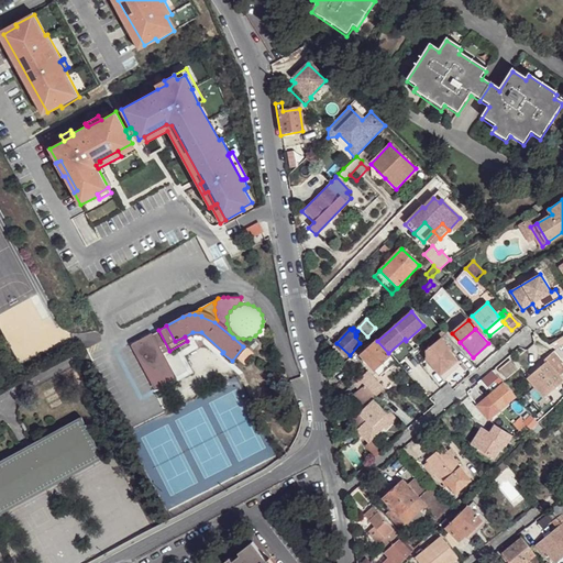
[(169,351),(158,330),(132,345),(156,388),(175,377),(162,354),(169,351)]
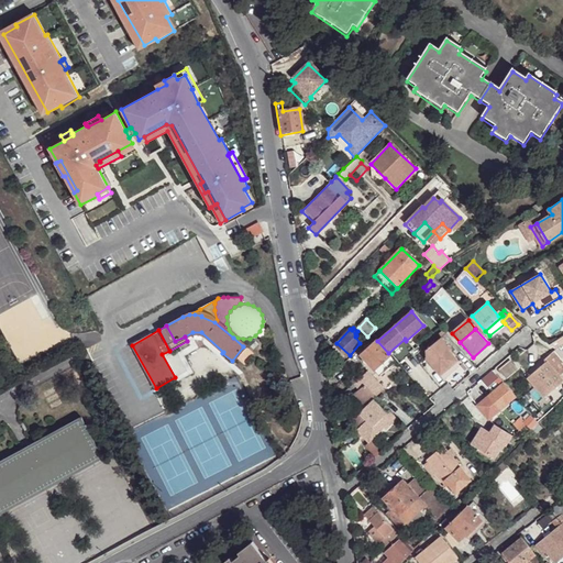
[(450,349),(454,344),(444,333),(440,338),(450,349)]
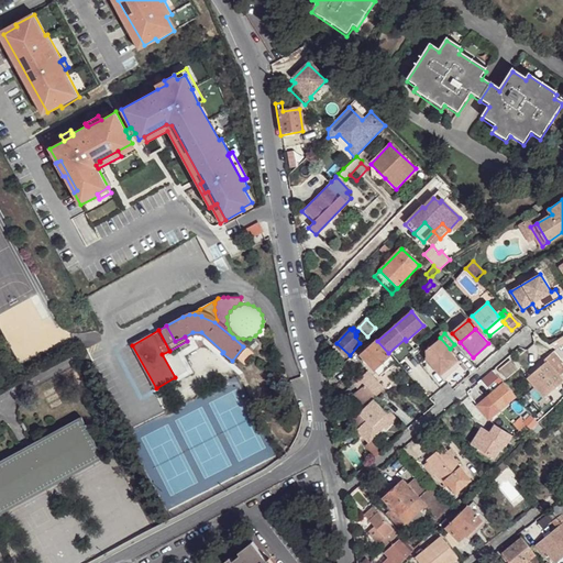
[(431,364),(450,349),(440,338),(424,351),(424,359),(431,364)]
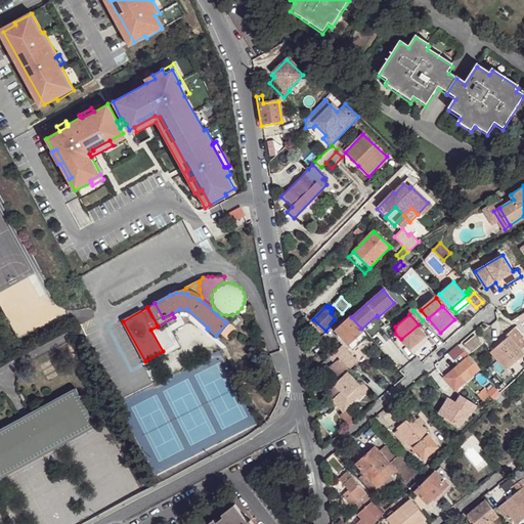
[(377,315),(361,329),(370,339),(383,330),(381,329),(385,325),(378,317),(377,315)]
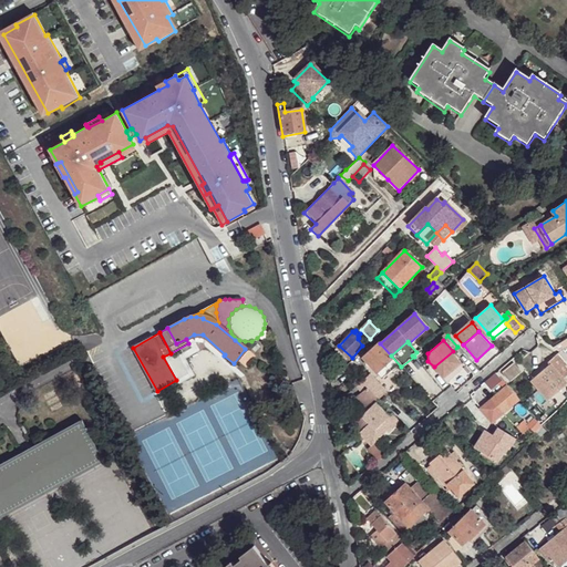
[(379,342),(362,358),(377,373),(392,358),(379,342)]
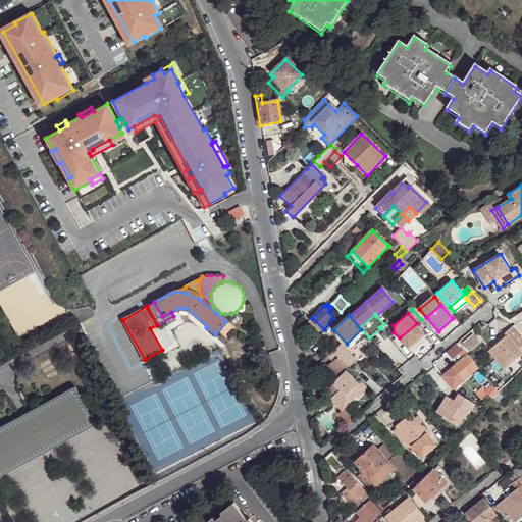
[(425,333),(417,323),(400,337),(401,338),(408,347),(417,340),(425,333)]
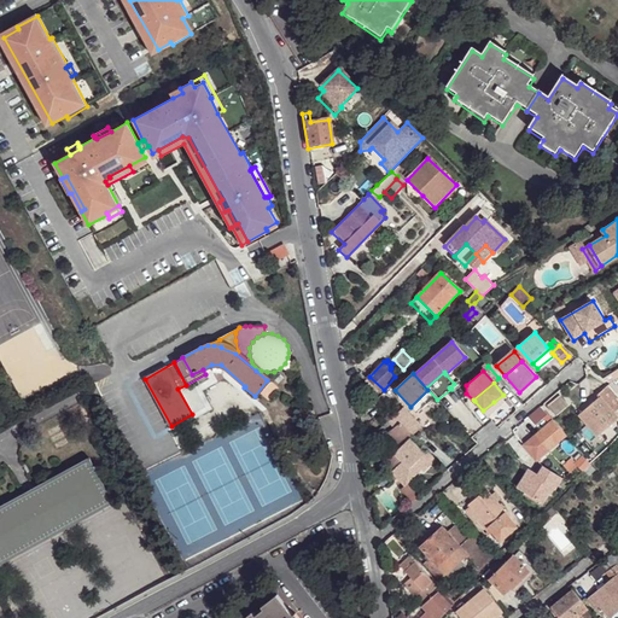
[(601,398),(583,413),(601,433),(617,419),(617,418),(613,413),(617,409),(617,398),(608,388),(599,396),(601,398)]
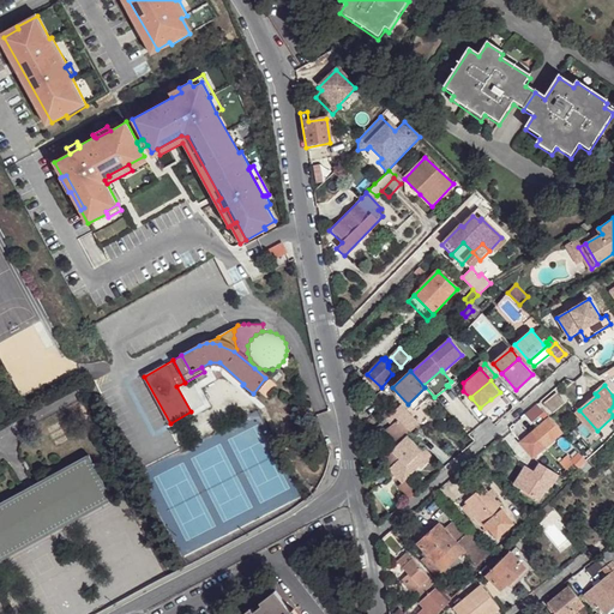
[(504,397),(500,392),(491,399),(494,404),(504,397)]
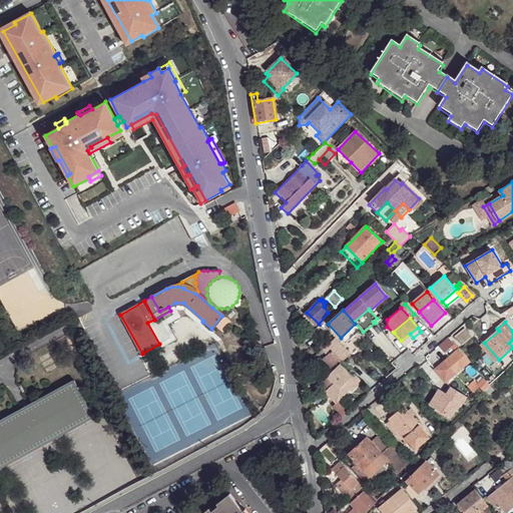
[(456,336),(462,344),(472,337),(465,329),(456,336)]
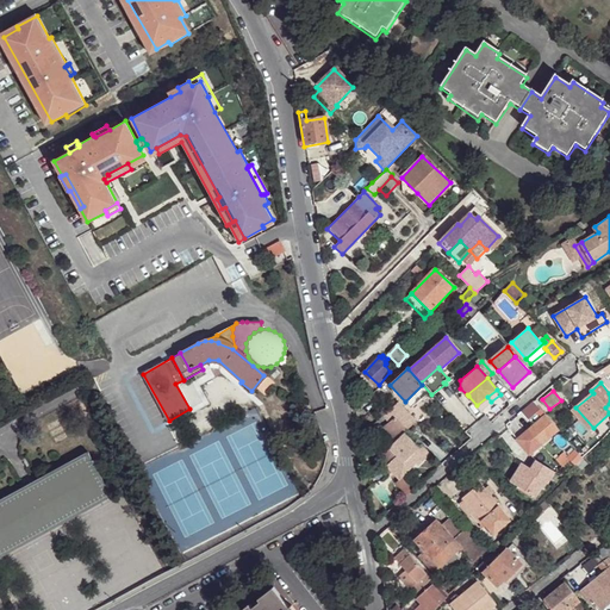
[(472,409),(477,405),(468,396),(464,400),(472,409)]
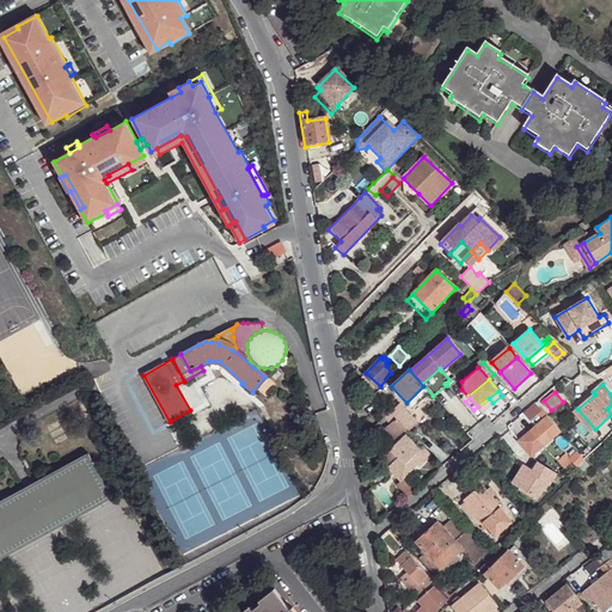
[(493,403),(489,398),(478,407),(483,412),(493,403)]
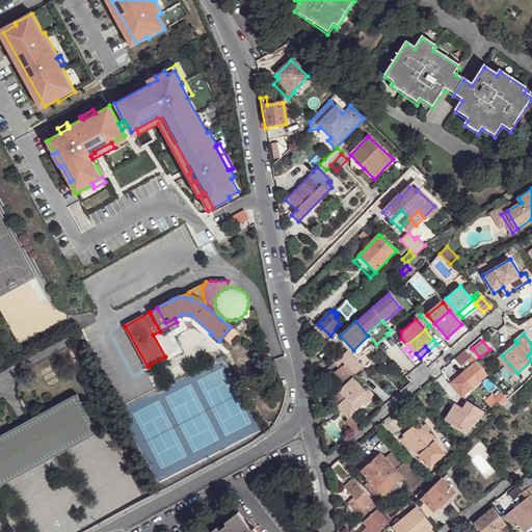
[(468,361),(471,357),(464,350),(454,360),(460,367),(468,361)]
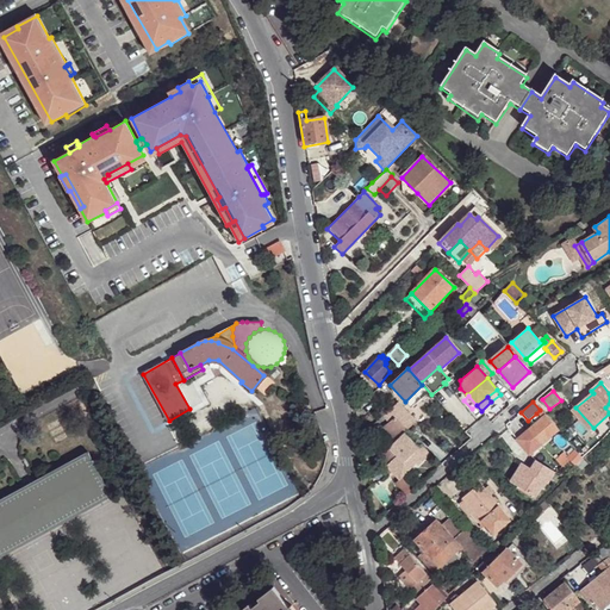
[(399,422),(405,429),(414,419),(398,403),(383,417),(387,422),(393,417),(399,422)]
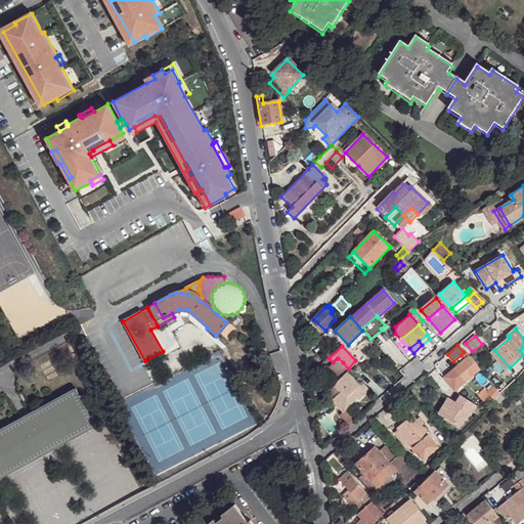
[(466,383),(480,370),(469,357),(466,360),(454,369),(466,383)]
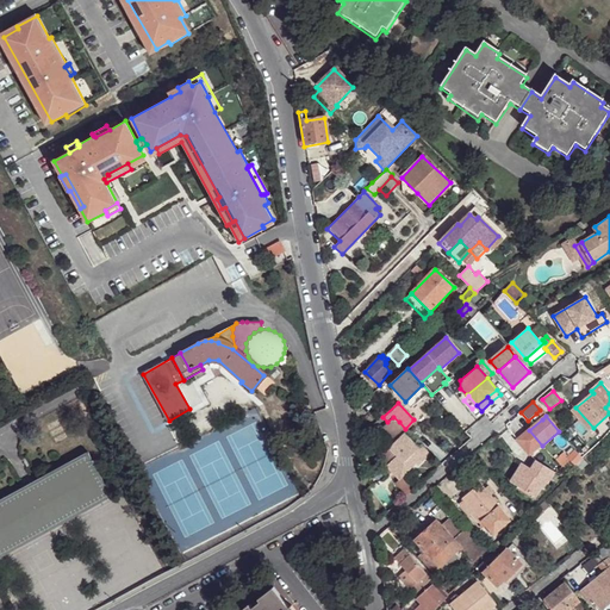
[(385,424),(387,422),(383,417),(372,428),(375,431),(385,424)]
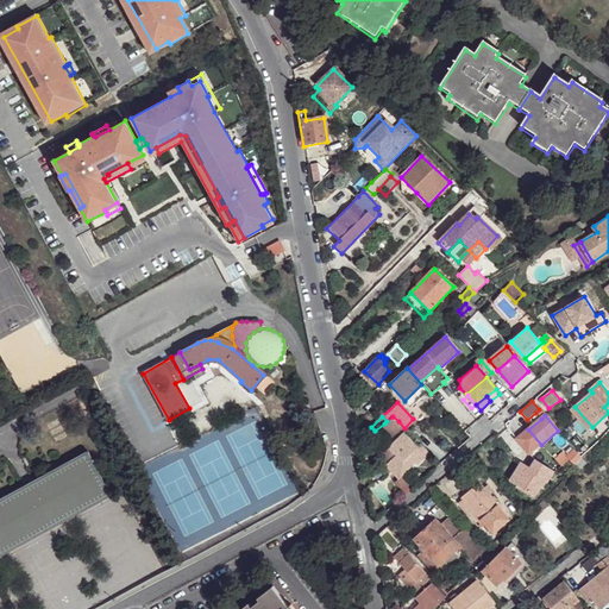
[(403,429),(405,428),(399,421),(393,416),(387,421),(384,424),(388,427),(395,435),(399,433),(403,429)]
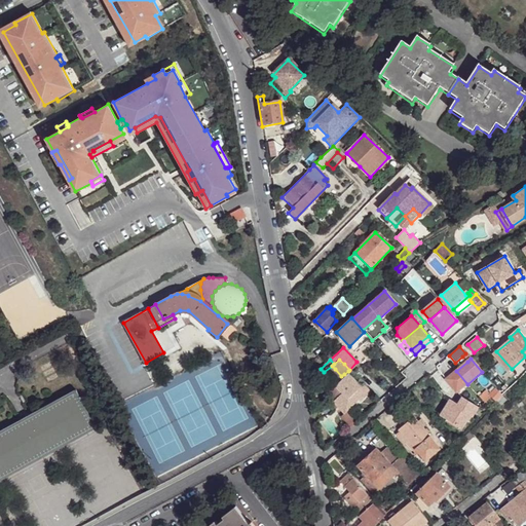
[(335,369),(332,366),(324,372),(328,376),(335,369)]
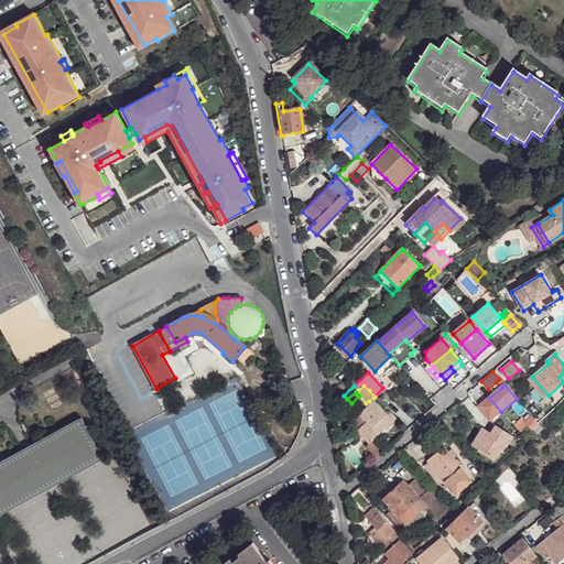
[(358,412),(367,421),(373,427),(389,414),(373,398),(369,401),(366,403),(358,412)]
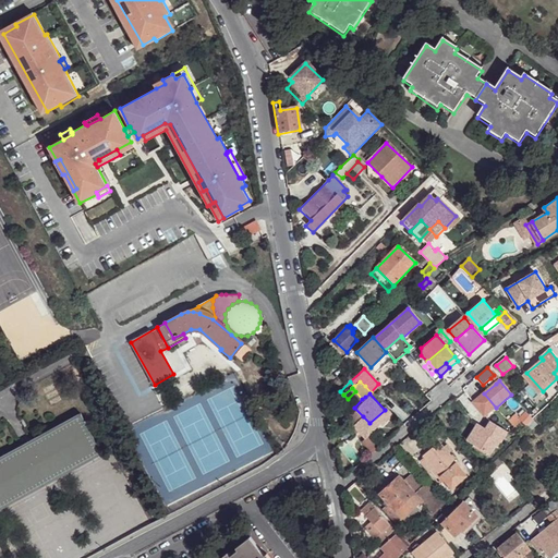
[(483,417),(496,408),(484,393),(472,404),(483,417)]
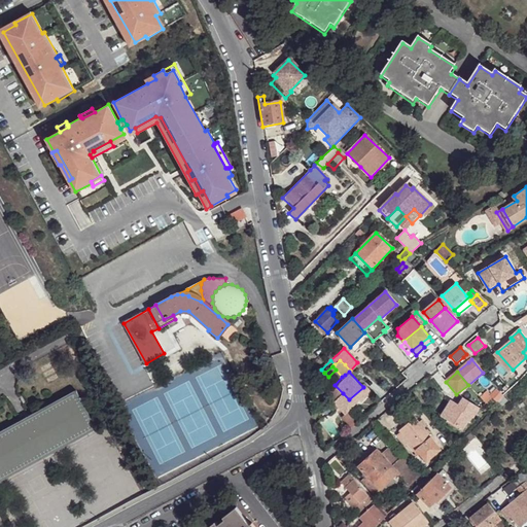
[(83,385),(78,388),(81,394),(88,392),(83,385)]
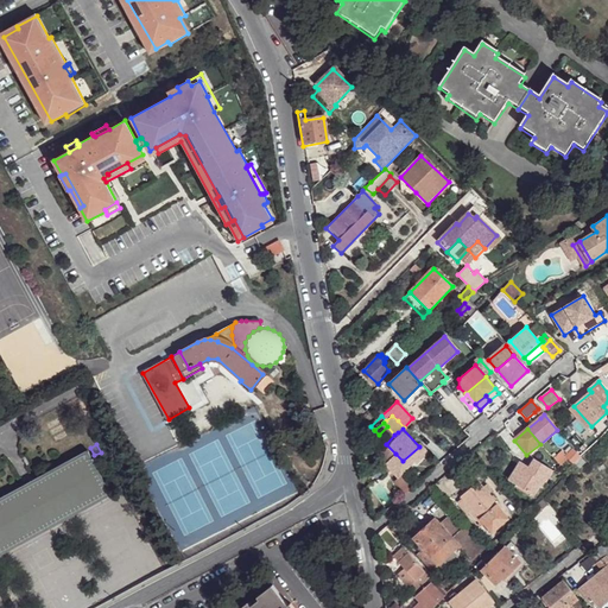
[(390,461),(396,454),(386,444),(379,450),(390,461)]
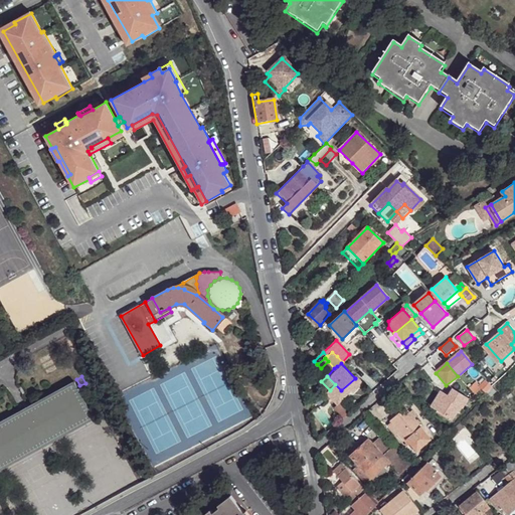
[(352,393),(363,383),(356,376),(355,378),(341,390),(335,384),(330,390),(326,394),(337,404),(337,405),(340,402),(351,391),(352,393)]
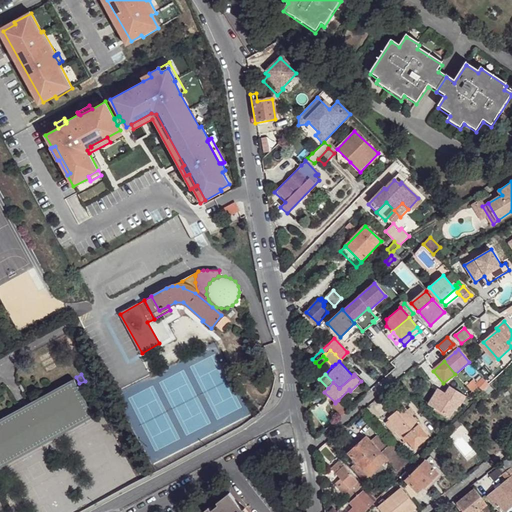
[(480,377),(474,382),(474,383),(481,390),(487,384),(480,377)]
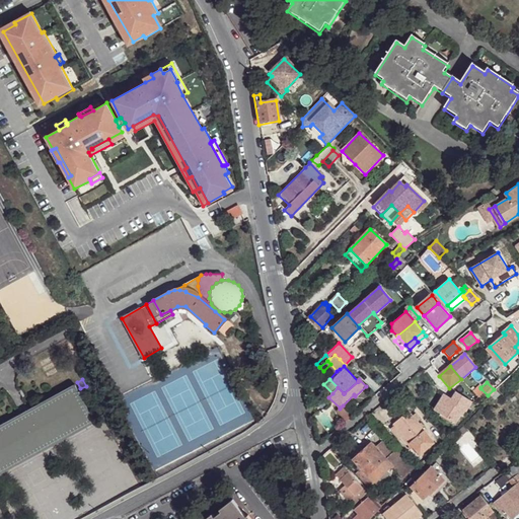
[(75,404),(86,426),(94,421),(95,422),(75,384),(74,385),(0,426),(0,446),(13,440),(22,456),(54,438),(45,422),(75,404)]
